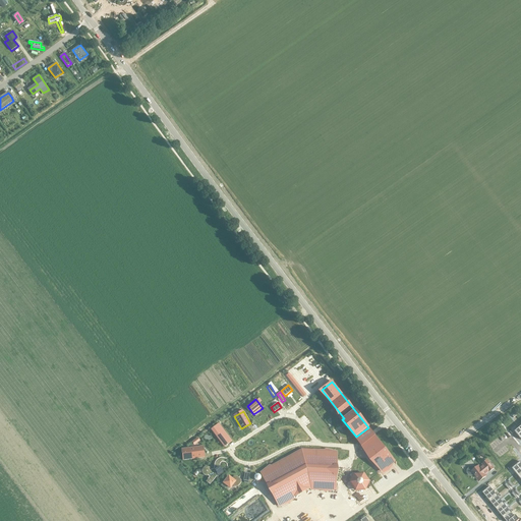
[(219,424),(213,428),(226,445),(231,441),(219,424)]
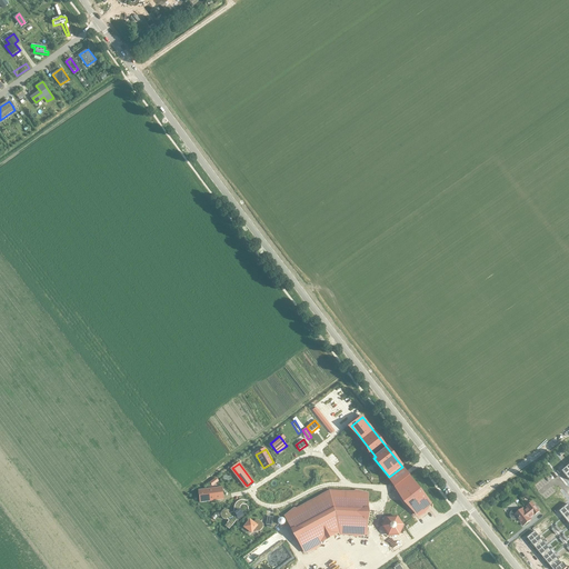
[(256,468),(251,471),(258,479),(262,476),(256,468)]
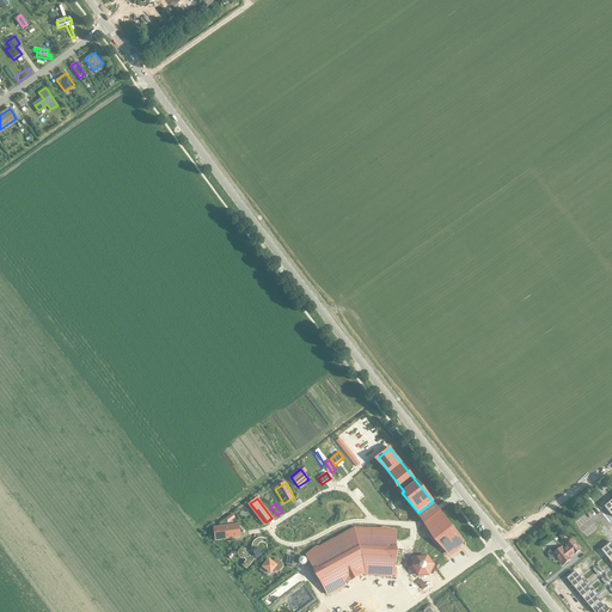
[(464,542),(440,513),(427,524),(434,533),(432,536),(428,531),(427,532),(432,537),(433,536),(442,549),(441,550),(446,555),(447,554),(444,550),(446,548),(450,552),(464,542)]
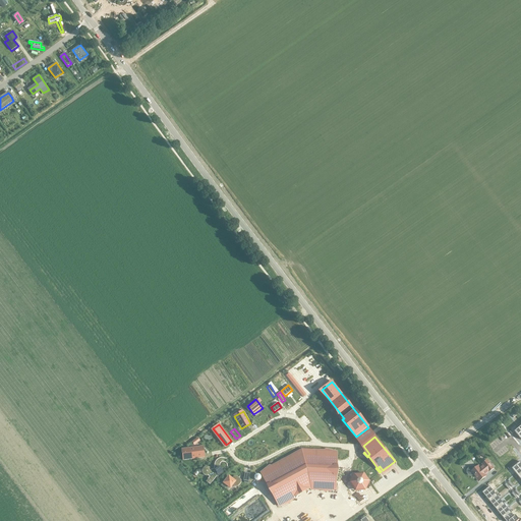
[(189,450),(184,451),(184,458),(190,457),(190,459),(197,458),(196,457),(203,456),(201,448),(196,449),(195,448),(189,448),(189,450)]
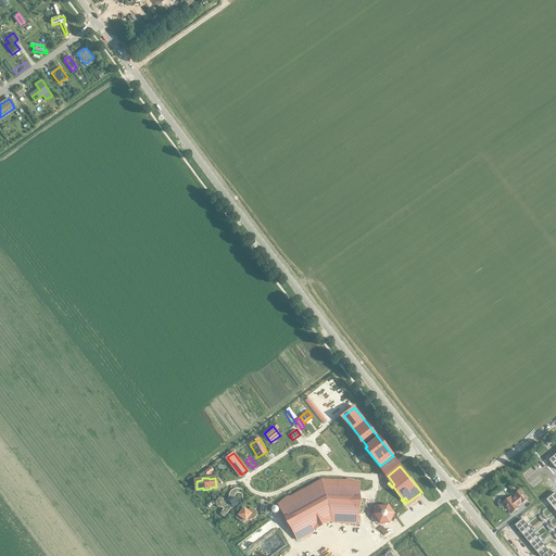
[(323,482),(279,506),(297,540),(331,520),(357,521),(359,483),(323,482)]
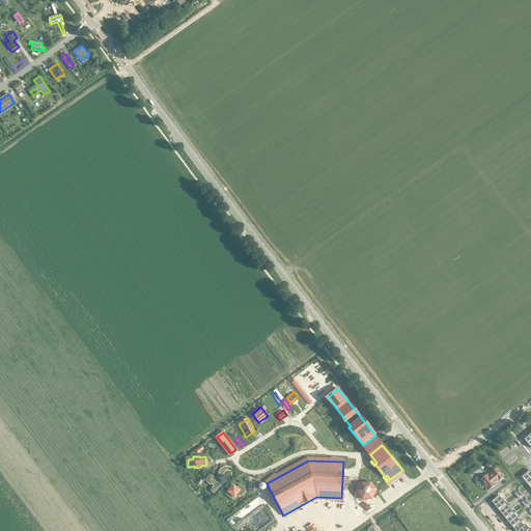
[(207,478),(206,482),(207,483),(210,484),(212,484),(214,486),(212,488),(216,492),(223,483),(223,482),(224,482),(226,480),(223,476),(224,473),(225,472),(226,471),(228,471),(230,472),(231,472),(231,473),(231,475),(232,467),(231,467),(230,467),(229,467),(228,467),(227,467),(225,467),(223,467),(221,469),(220,470),(219,472),(219,473),(218,478),(215,479),(214,477),(212,476),(210,477),(207,478)]
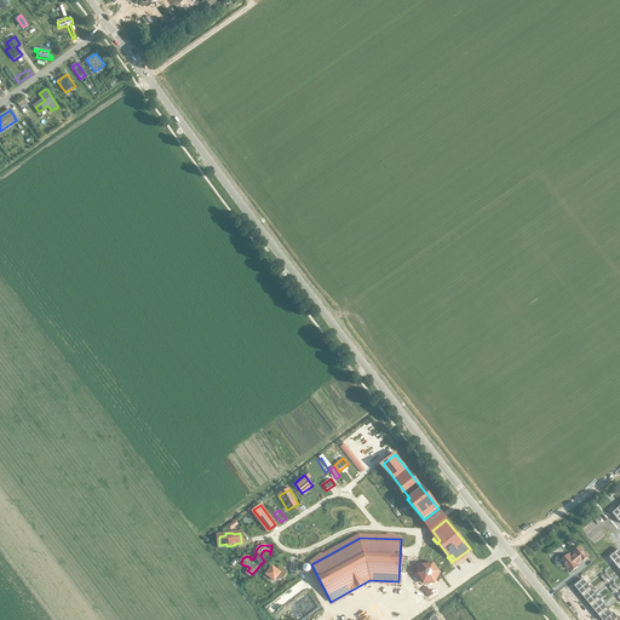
[(552,551),(549,555),(552,560),(555,558),(552,555),(561,549),(558,546),(557,547),(555,545),(550,549),(552,551)]
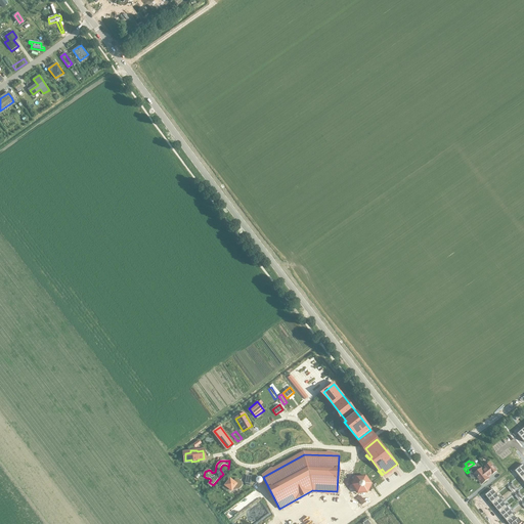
[(475,478),(476,477),(478,479),(482,484),(489,479),(489,478),(495,472),(496,471),(490,463),(485,467),(486,468),(483,470),(481,469),(477,472),(476,472),(475,471),(474,471),(473,471),(472,472),(471,472),(471,473),(471,474),(470,475),(471,475),(471,476),(471,477),(472,477),(473,478),(474,478),(475,478)]
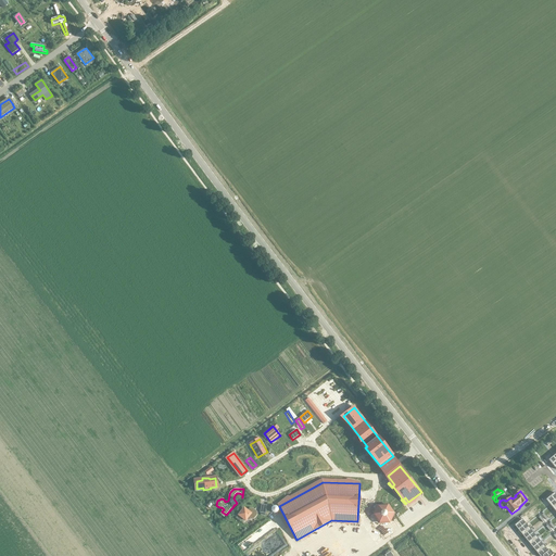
[(555,493),(546,500),(551,505),(555,500),(555,493)]
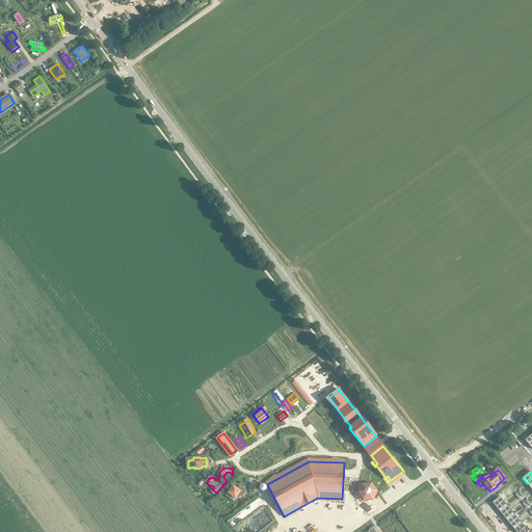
[(353,496),(363,510),(373,503),(372,501),(375,499),(373,497),(375,495),(370,485),(353,496)]
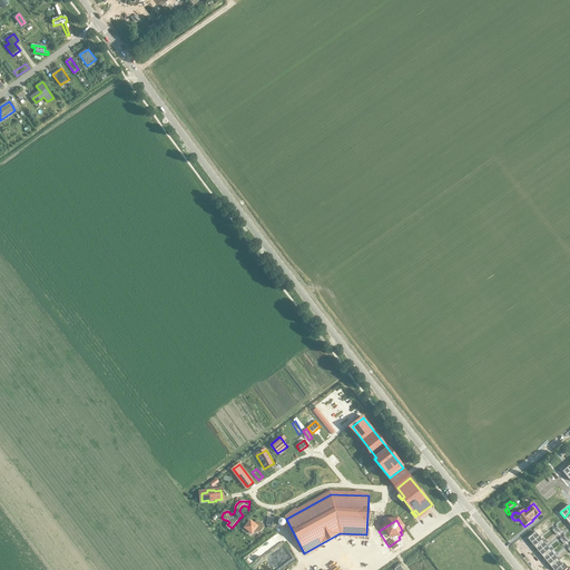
[(249,522),(244,529),(252,534),(254,531),(257,532),(259,532),(263,528),(263,526),(258,522),(255,522),(254,524),(249,522)]
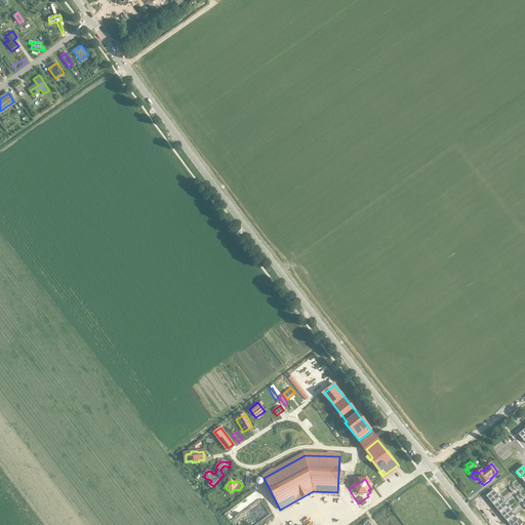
[(493,490),(486,496),(490,501),(497,495),(493,490)]
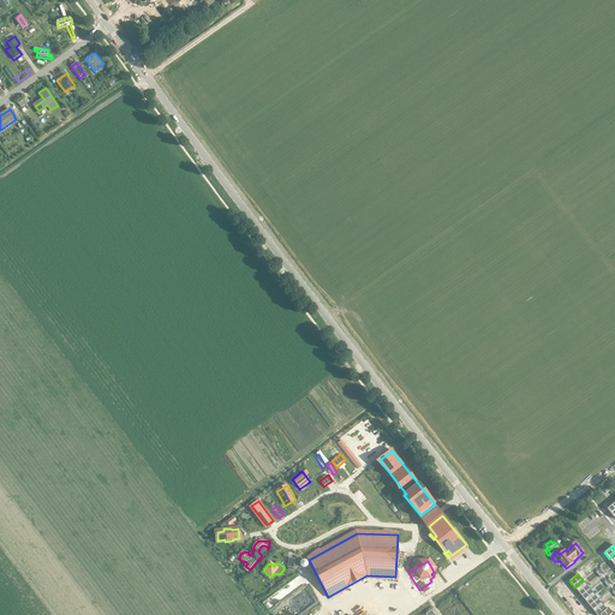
[(583,580),(574,587),(578,592),(586,585),(583,580)]
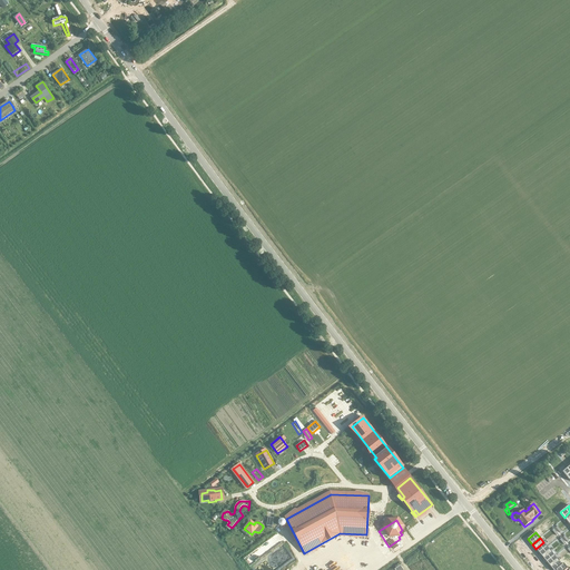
[(543,542),(536,549),(539,553),(548,547),(543,542)]
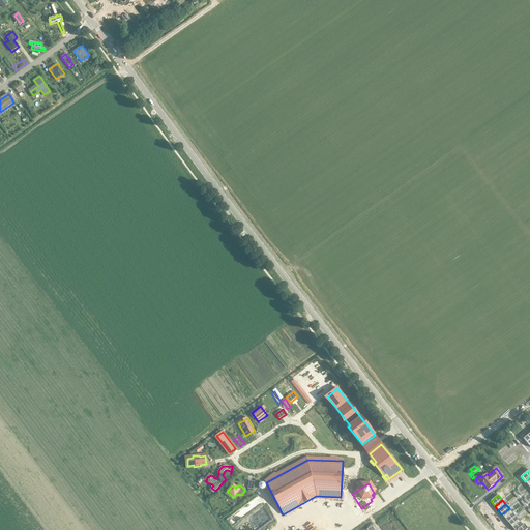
[(509,508),(501,514),(505,519),(512,512),(509,508)]
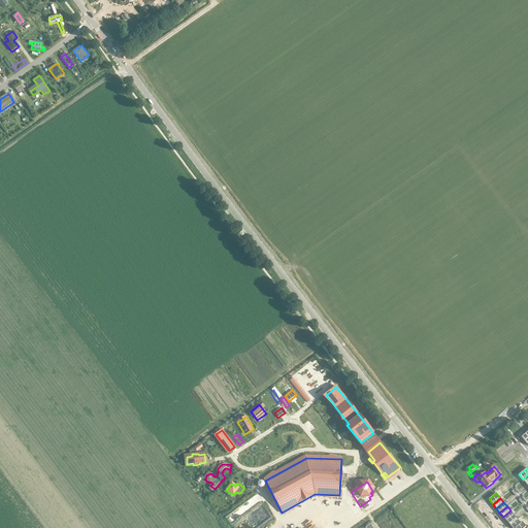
[(510,510),(503,517),(506,521),(514,515),(510,510)]
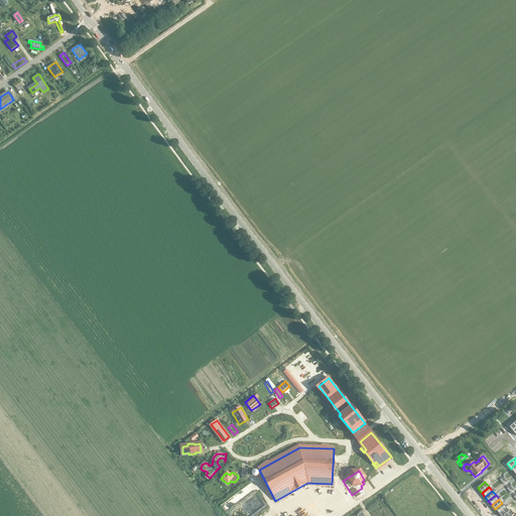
[(502,503),(495,509),(499,513),(506,508),(502,503)]
